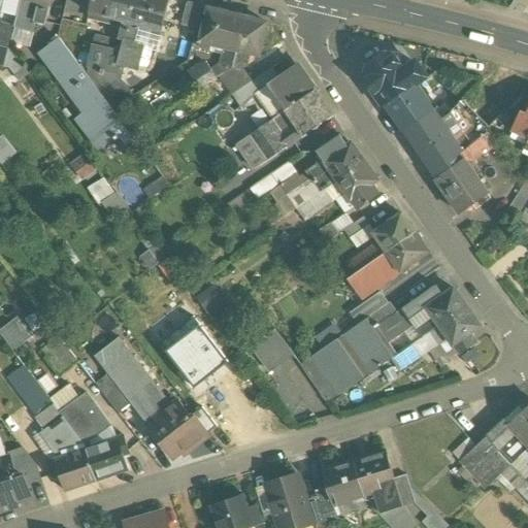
[(52,0),(30,0),(39,2),(34,21),(45,24),(52,0)]
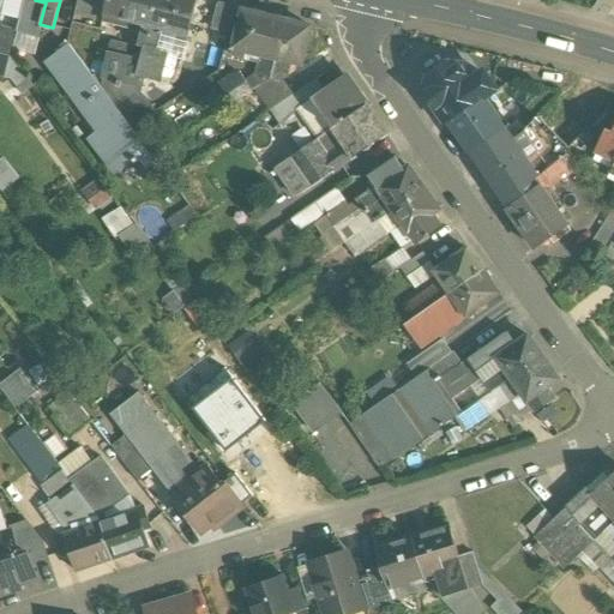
[(157,0),(108,0),(106,16),(145,24),(140,42),(149,43),(152,26),(157,0)]
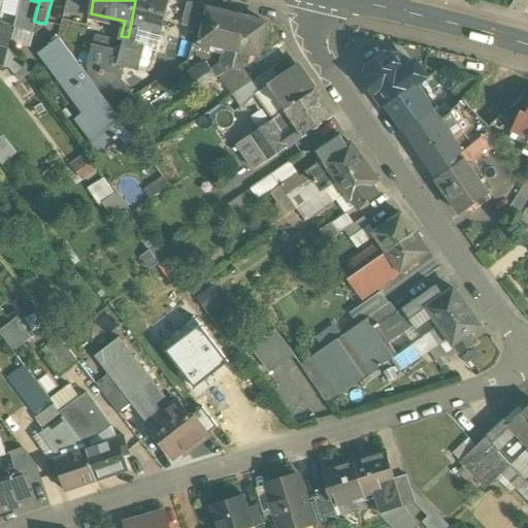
[(169,0),(135,0),(131,23),(140,25),(151,27),(163,30),(169,0)]
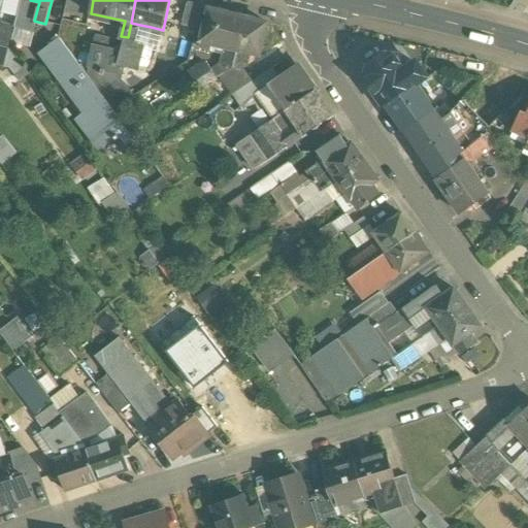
[(203,6),(189,3),(184,26),(198,29),(203,6)]
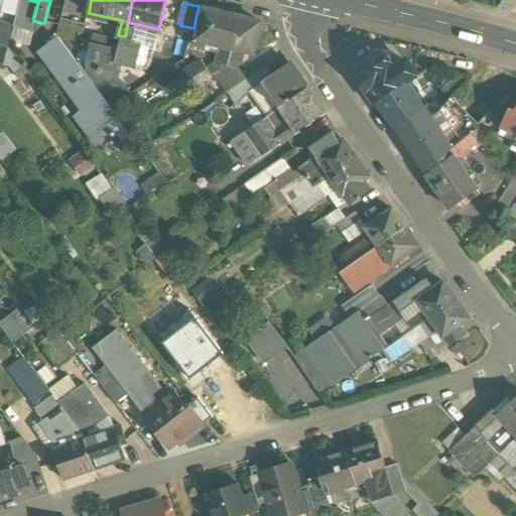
[(231,15),(220,12),(220,11),(203,7),(195,41),(197,42),(196,46),(211,49),(213,44),(220,46),(216,63),(228,67),(240,17),(238,17),(238,15),(231,13),(231,15)]
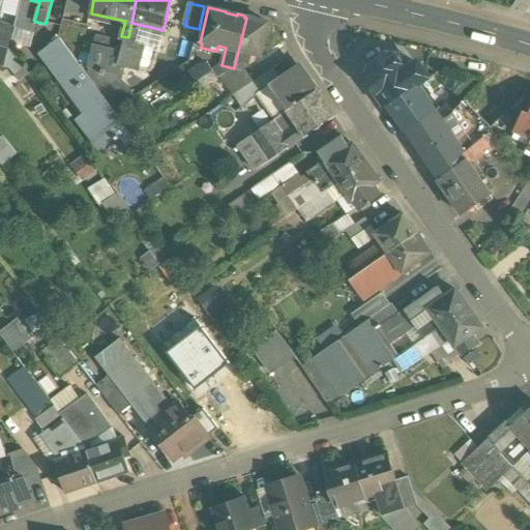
[(17,18),(5,15),(0,35),(0,47),(8,50),(17,18)]
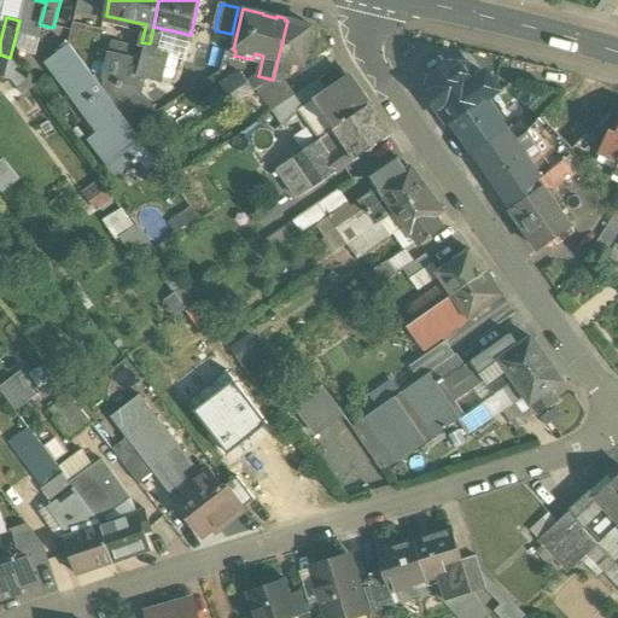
[(313,27),(297,23),(298,21),(291,19),(290,22),(287,21),(273,80),(286,83),(292,63),(303,65),(313,27)]
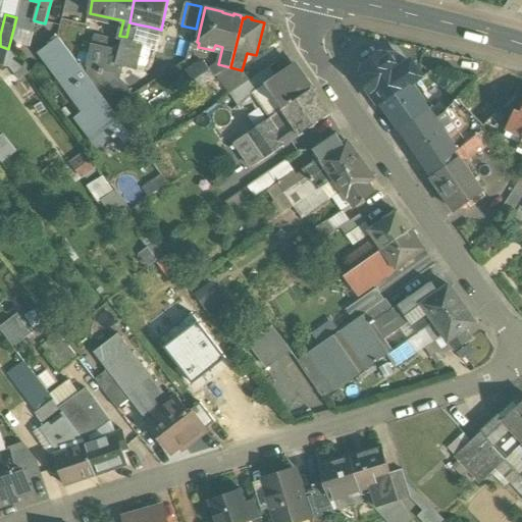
[(30,20),(16,17),(8,49),(20,52),(30,20)]
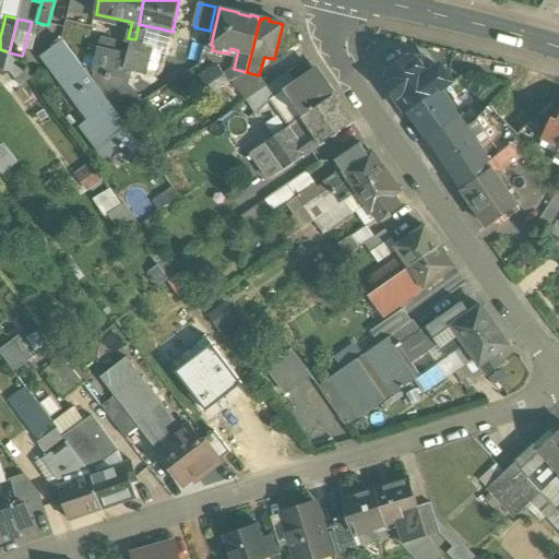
[(149,26),(139,24),(135,39),(134,45),(144,47),(149,26)]
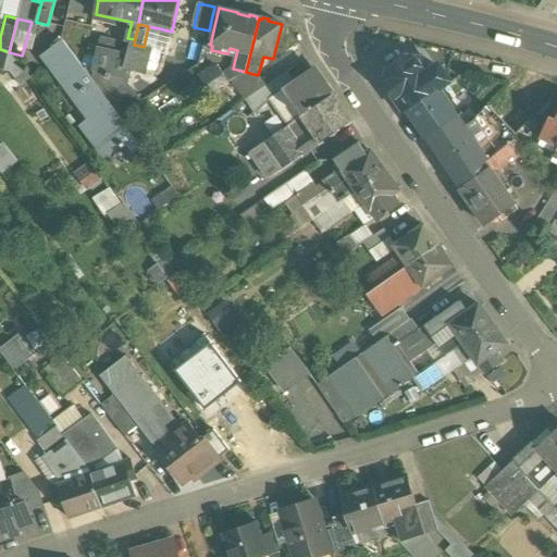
[(172,32),(159,28),(158,37),(170,39),(172,32)]
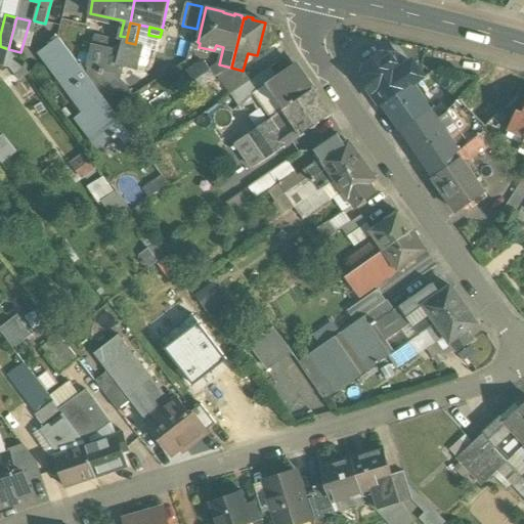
[(120,36),(116,35),(115,40),(115,42),(125,44),(126,42),(127,37),(120,36)]
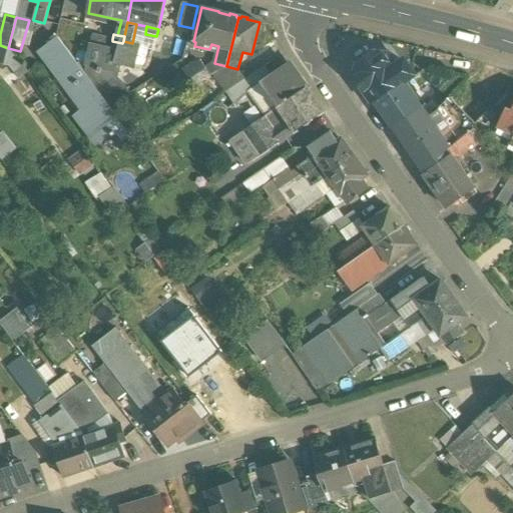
[(112,39),(95,35),(92,45),(120,51),(122,43),(112,41),(112,39)]
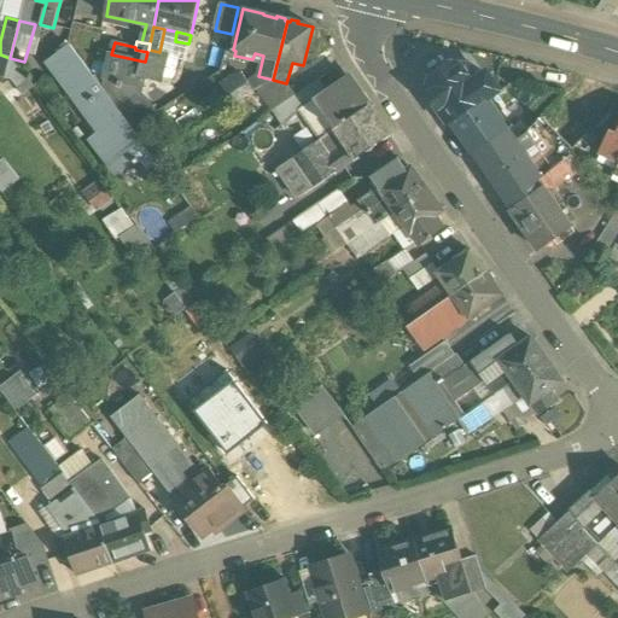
[(94,76),(71,46),(50,62),(101,132),(92,139),(117,174),(136,159),(129,150),(143,140),(133,128),(104,89),(94,76)]
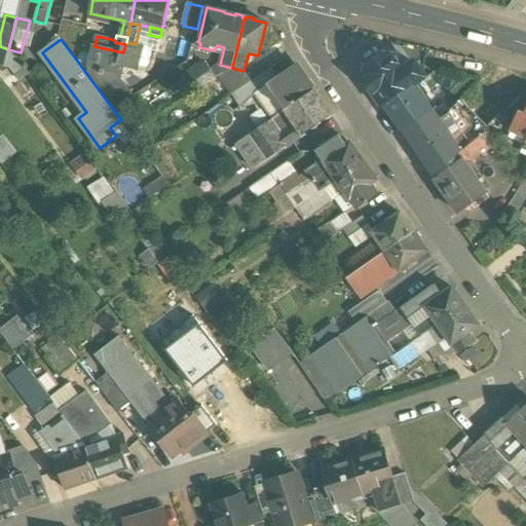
[(136,44),(126,42),(125,44),(123,52),(121,63),(122,64),(139,67),(139,66),(151,68),(154,65),(157,49),(136,44)]
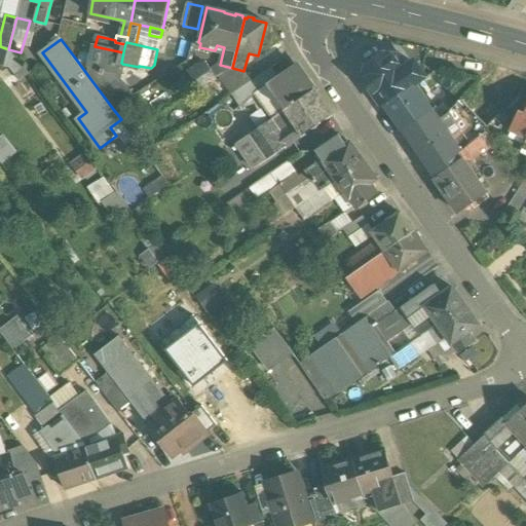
[(123,52),(95,46),(90,66),(120,73),(122,64),(121,63),(123,52)]
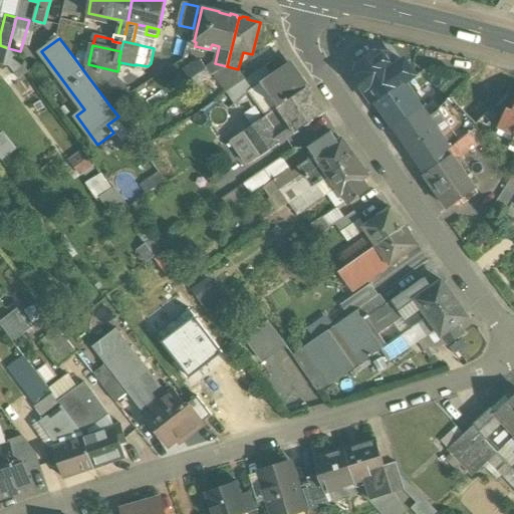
[(276,47),(261,57),(266,64),(281,54),(276,47)]
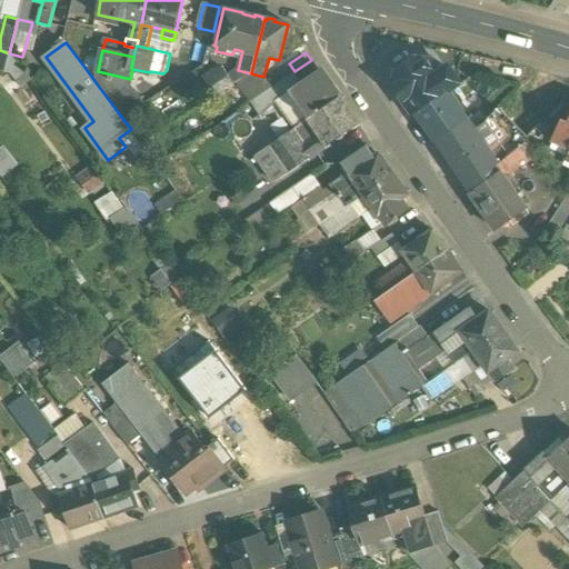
[(439,75),(430,62),(416,59),(397,73),(396,87),(415,115),(449,91),(456,86),(457,82),(449,70),(446,70),(439,75)]
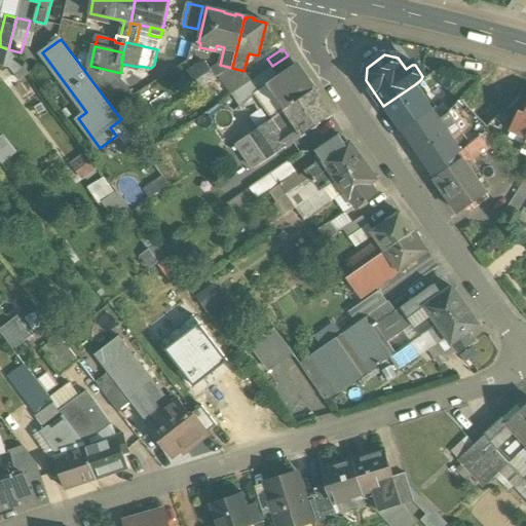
[(208,64),(190,75),(199,89),(217,78),(212,70),(208,64)]
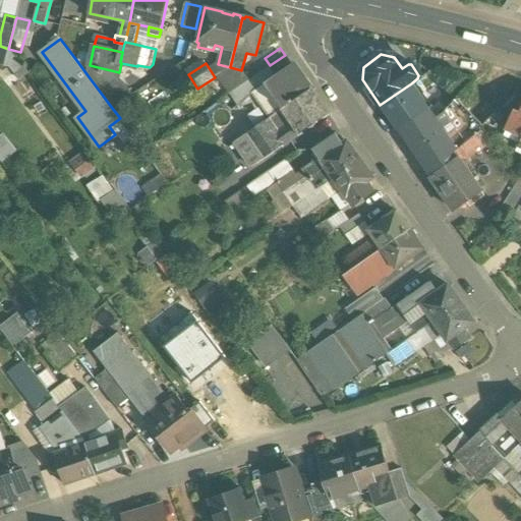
[(274,63),(254,76),(261,87),(265,83),(281,72),(274,63)]
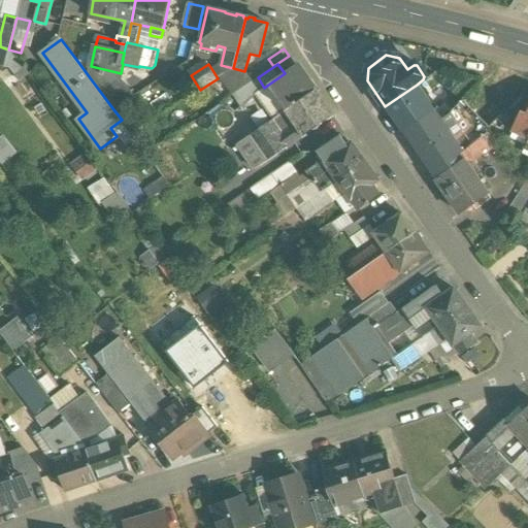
[(233,68),(221,65),(212,70),(218,78),(233,68)]
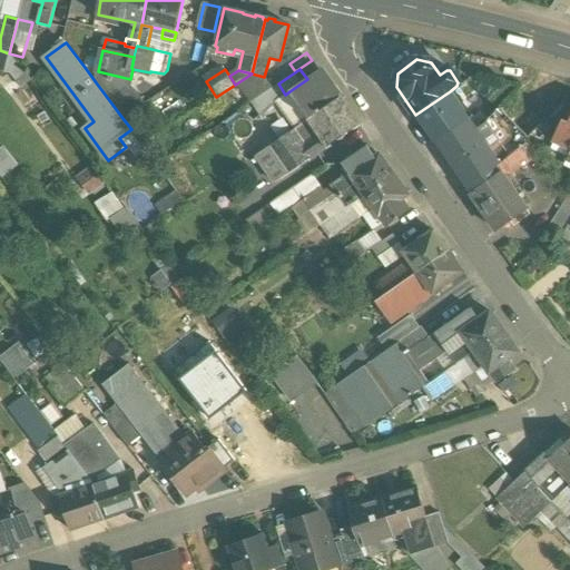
[(307,79),(290,91),(308,119),(341,97),(321,70),(307,79)]
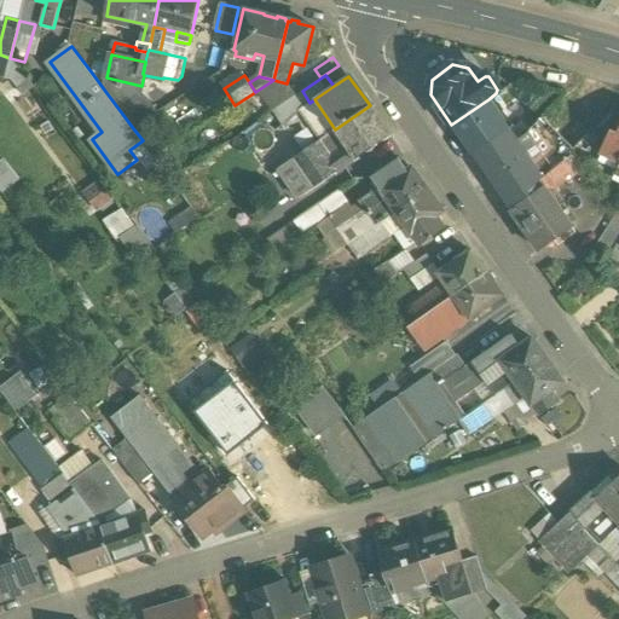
[(142,86),(106,77),(104,90),(133,128),(155,115),(140,92),(142,86)]
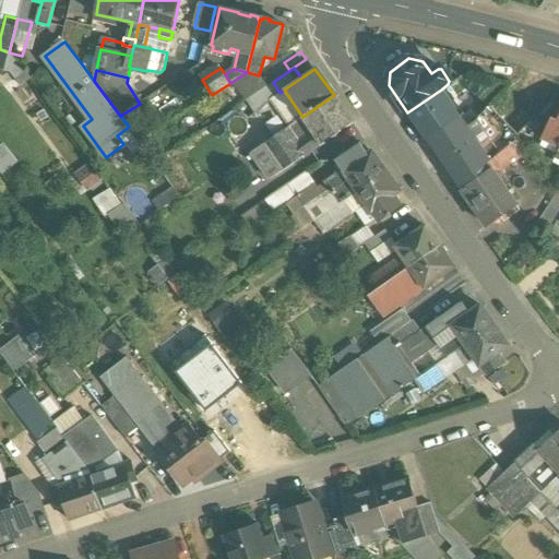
[(273,82),(263,88),(271,99),(280,93),(273,82)]
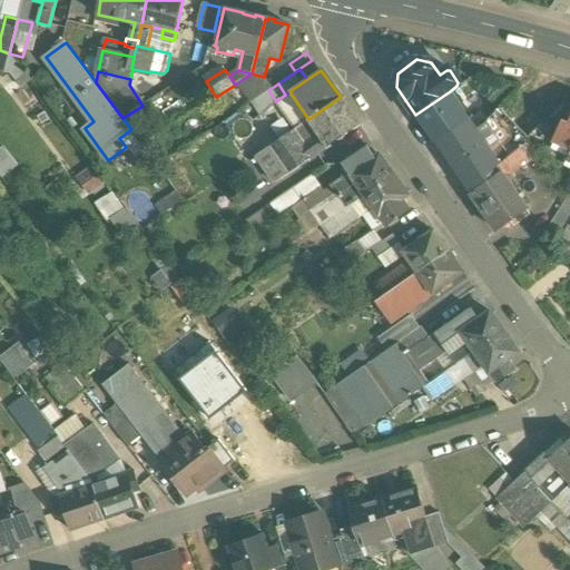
[(308,119),(290,91),(285,95),(276,101),(295,129),(308,120),(308,119)]
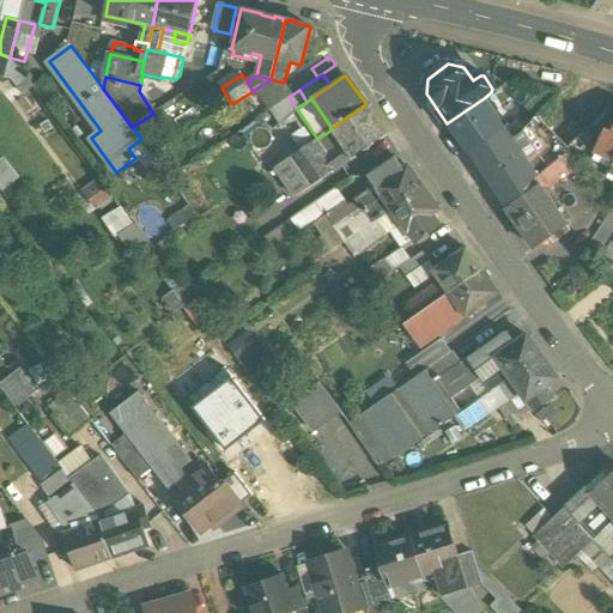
[(504,129),(484,98),(447,123),(469,153),(504,129)]
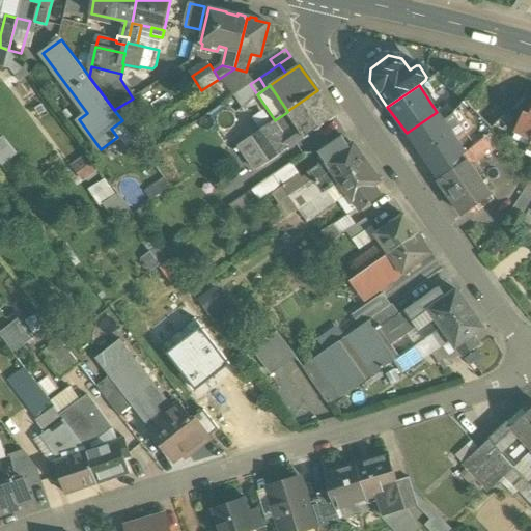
[(335,116),(317,90),(287,111),(287,112),(297,126),(284,134),(292,146),(335,116)]
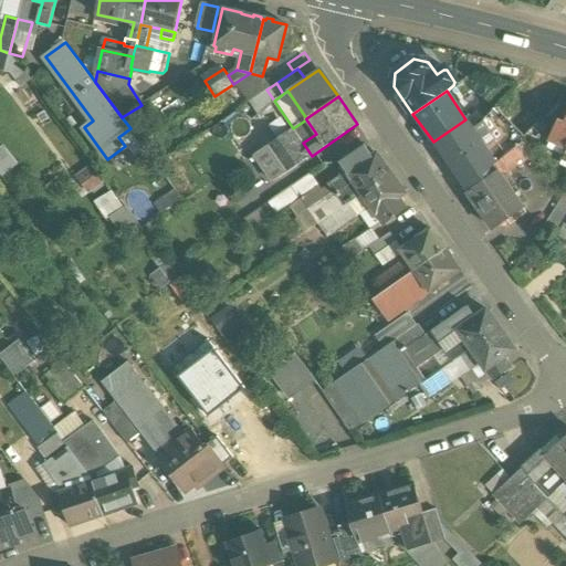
[(565,106),(561,101),(531,129),(551,139),(561,119),(565,123),(565,122),(565,106)]
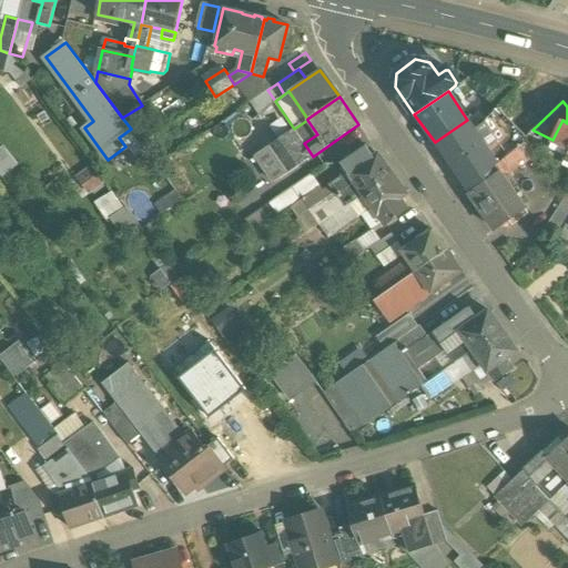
[(475,131),(498,163),(525,138),(496,109),(475,131)]
